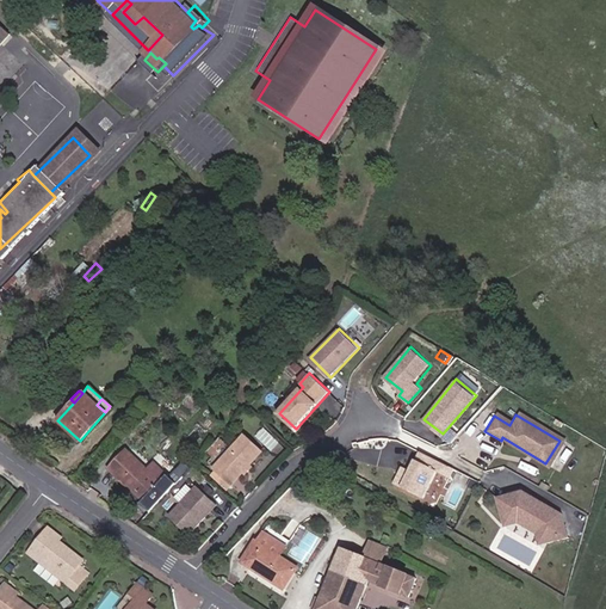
[(239,468),(246,462),(258,448),(241,432),(210,467),(211,469),(208,474),(222,487),(239,468)]
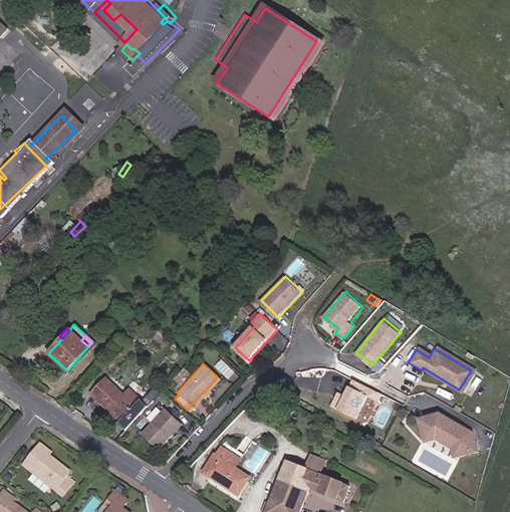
[(423,367),(422,370),(458,393),(459,390),(423,367)]
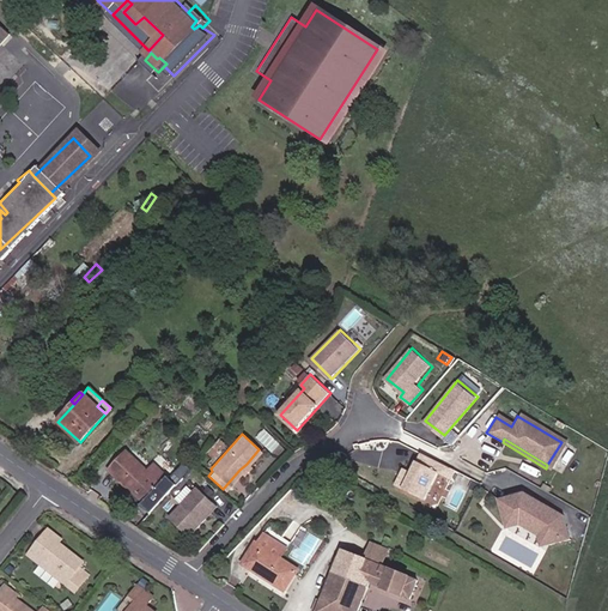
[(127,449),(109,469),(133,490),(129,497),(140,503),(143,501),(151,509),(176,481),(154,460),(147,469),(127,449)]
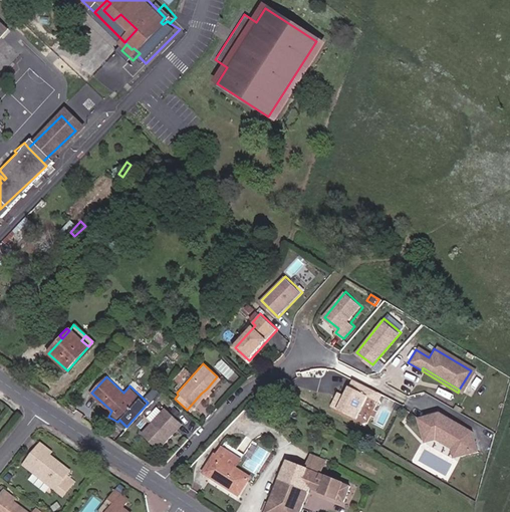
[(360,392),(351,387),(338,410),(358,419),(369,396),(374,400),(378,393),(364,385),(360,392)]
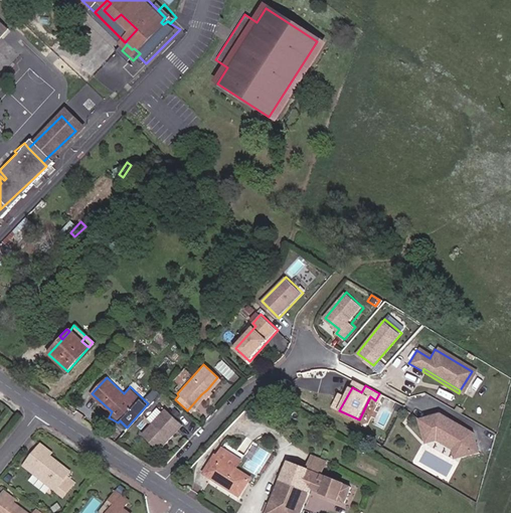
[(140,435),(156,450),(179,422),(175,419),(170,414),(163,408),(140,435)]
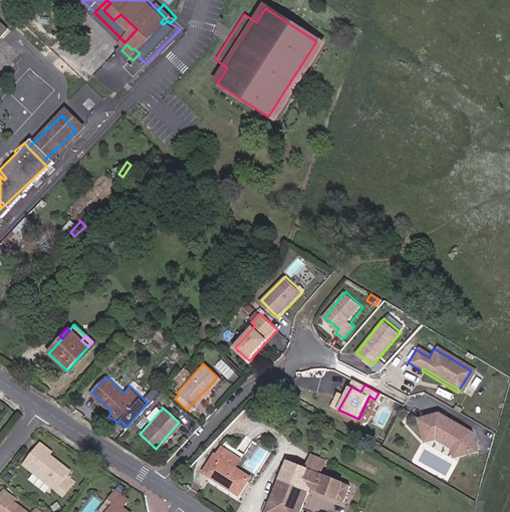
[(180,414),(175,409),(170,414),(175,419),(180,414)]
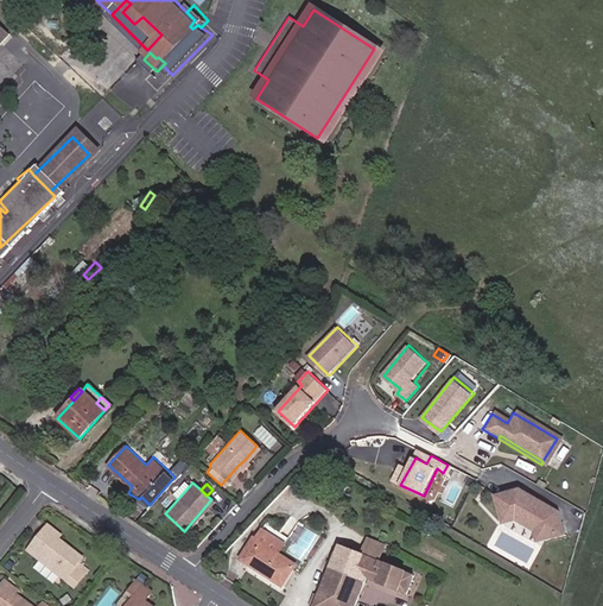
[(513,487),(486,493),(492,519),(513,513),(519,518),(518,522),(526,526),(535,524),(535,528),(546,534),(553,521),(553,511),(513,487)]
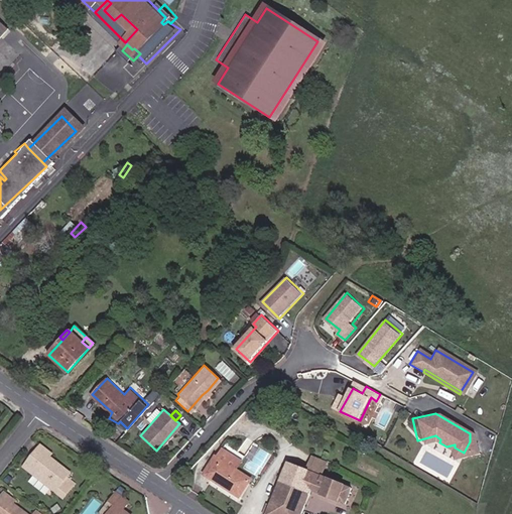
[(439,442),(440,439),(435,435),(417,440),(418,443),(429,441),(444,450),(446,460),(472,455),(470,441),(464,453),(455,447),(455,444),(446,446),(439,442)]
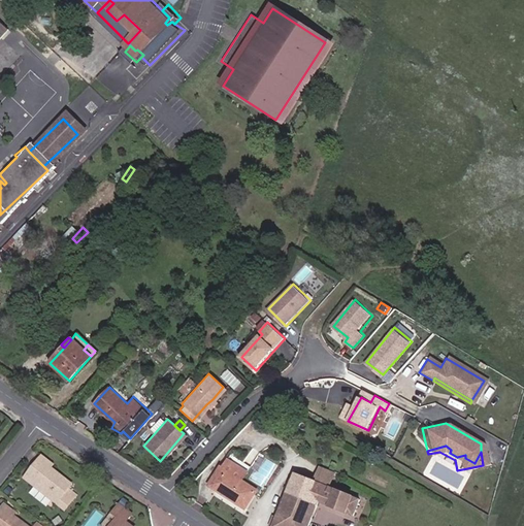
[(257,451),(248,464),(255,469),(250,478),(260,484),(274,462),(257,451)]
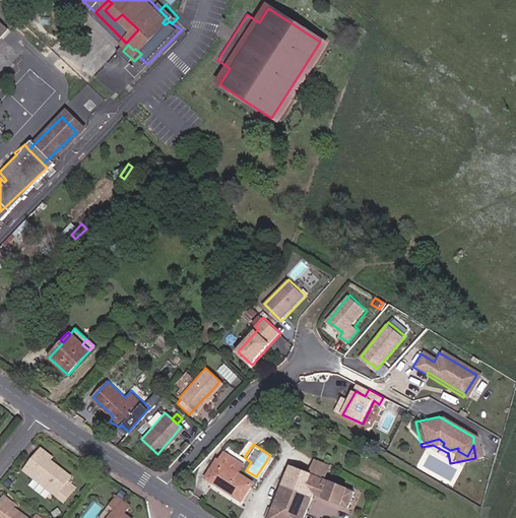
[(245,463),(224,450),(207,478),(243,502),(255,481),(240,472),(245,463)]
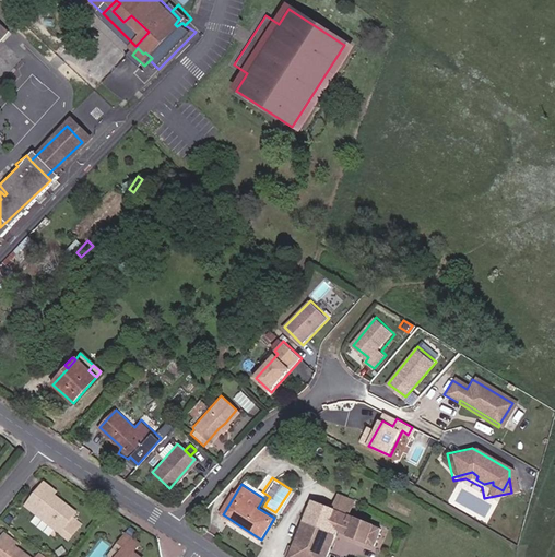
[(43,500),(49,494),(39,485),(33,492),(43,500)]
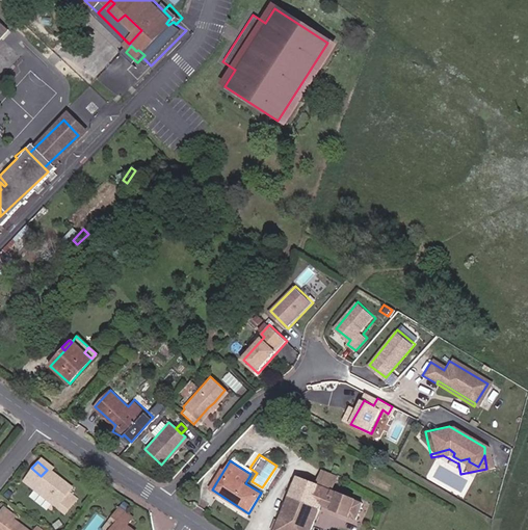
[(58,497),(68,486),(47,470),(41,476),(31,468),(22,479),(60,511),(67,504),(58,497)]
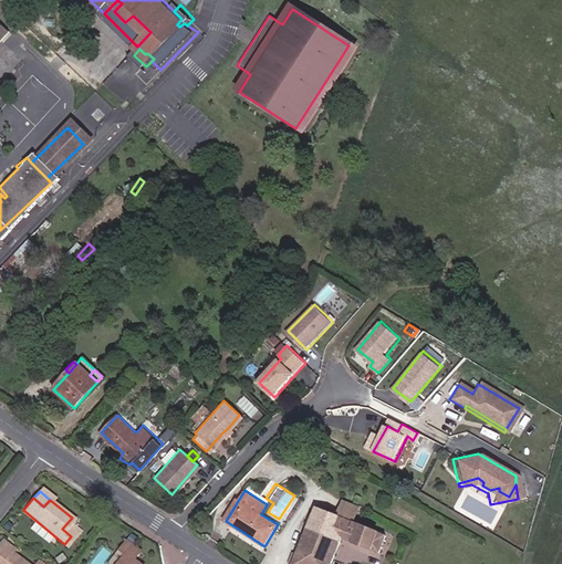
[(325,563),(337,539),(346,519),(313,504),(287,563),(325,563)]
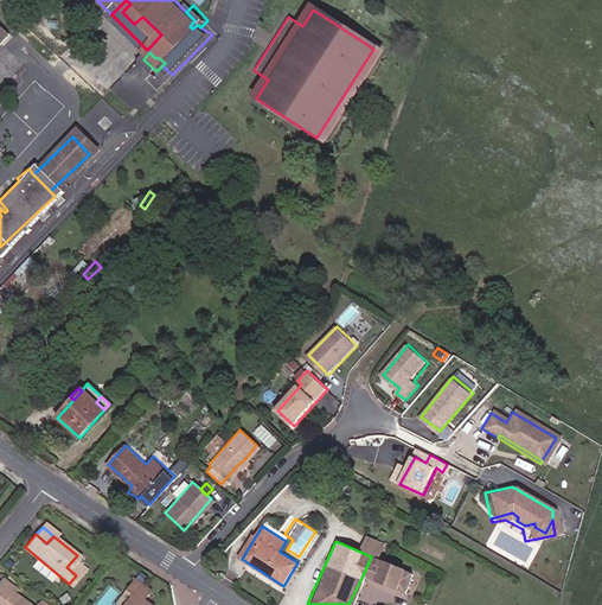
[(362,578),(398,594),(408,572),(371,556),(362,578)]
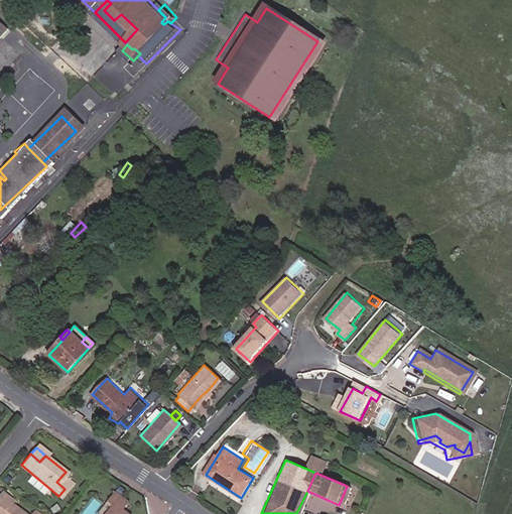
[(10,501),(11,500),(0,491),(0,505),(3,508),(10,501)]
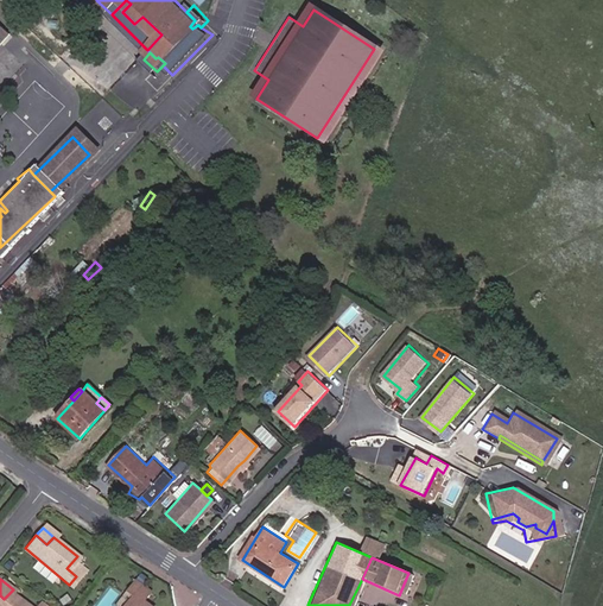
[(154,592),(138,580),(132,589),(137,594),(126,605),(158,605),(148,600),(154,592)]
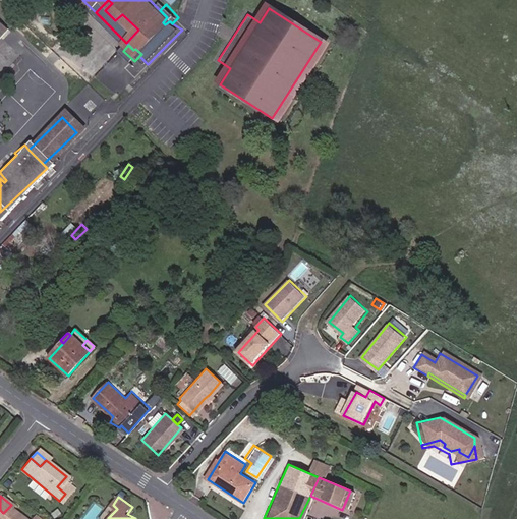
[(38,518),(34,515),(31,518),(23,518),(10,506),(3,513),(0,510),(0,518),(38,518)]
